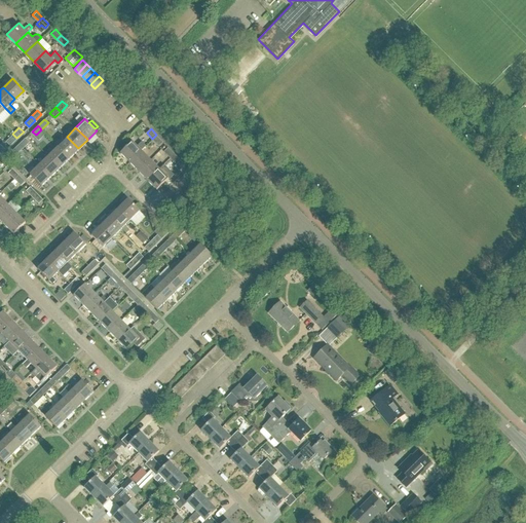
[(10,144),(16,138),(12,134),(6,140),(10,144)]
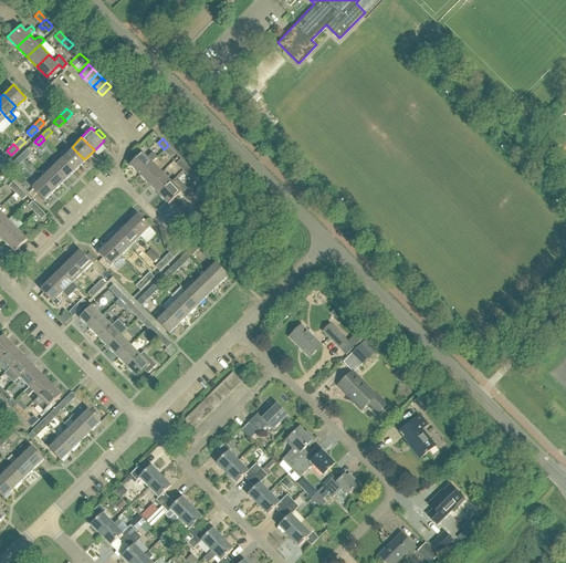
[(168,145),(164,149),(171,156),(176,152),(168,145)]
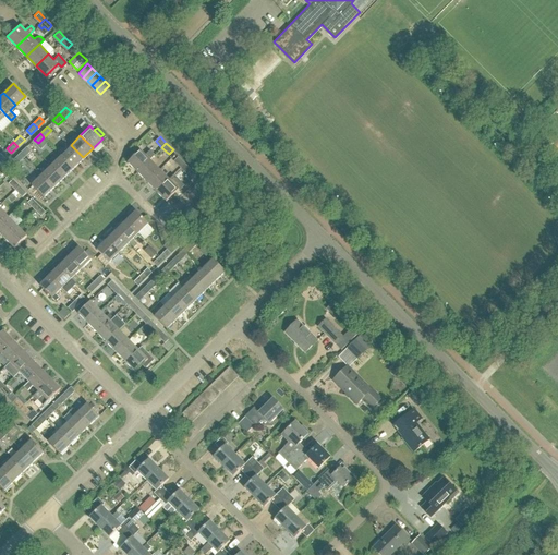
[(20,151),(24,155),(31,148),(26,145),(20,151)]
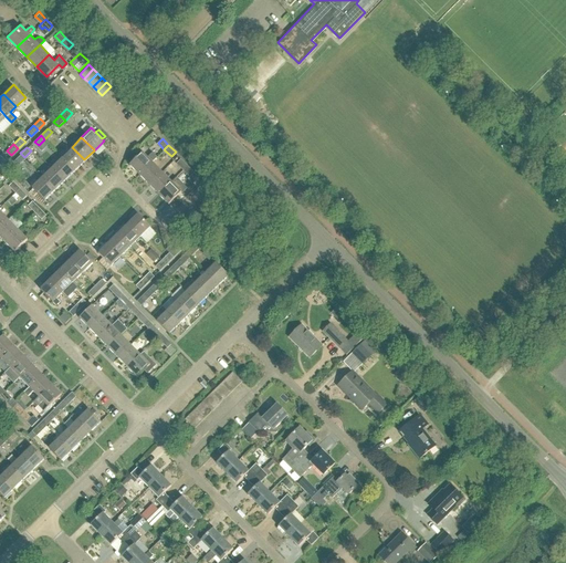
[(74,169),(84,159),(72,147),(62,156),(74,169)]
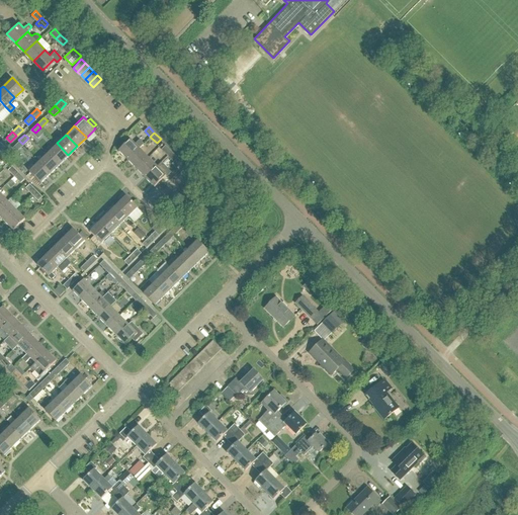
[(140,147),(143,143),(144,142),(140,138),(135,143),(131,138),(118,150),(127,159),(140,147)]
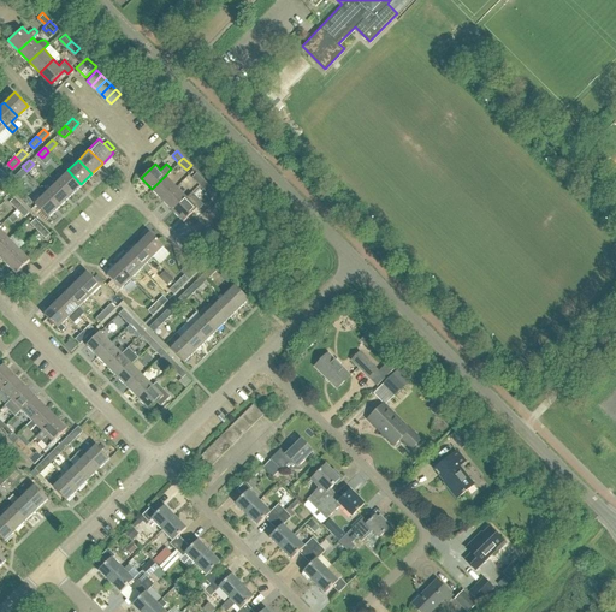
[(19,179),(27,171),(22,166),(15,174),(19,179)]
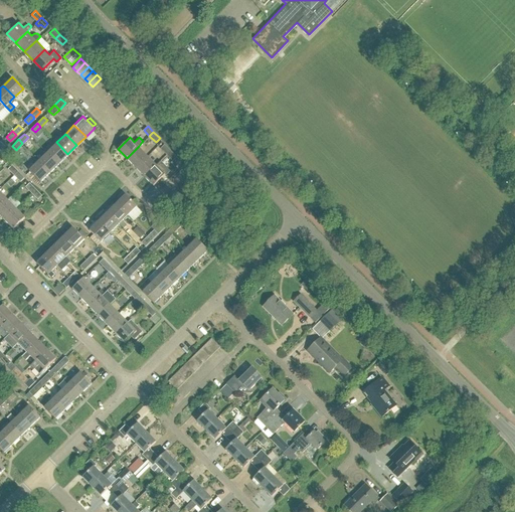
[(58,163),(67,154),(56,142),(47,151),(58,162),(58,163)]
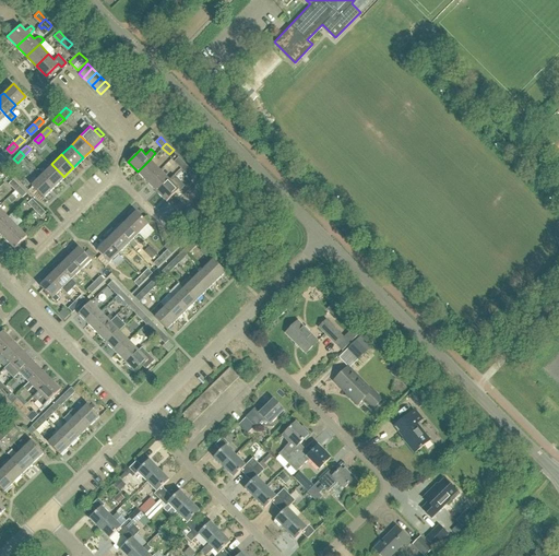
[(180,166),(186,162),(179,156),(175,161),(180,166)]
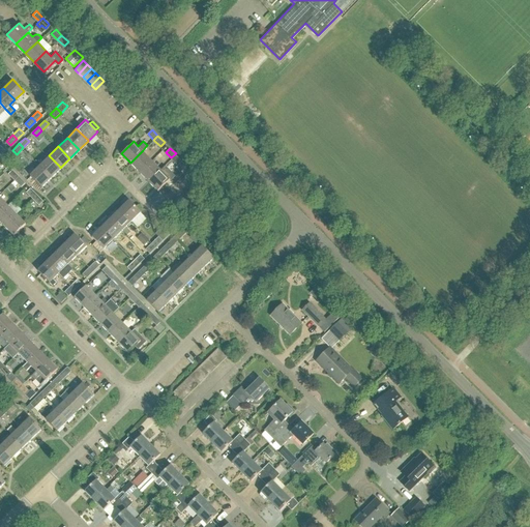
[(140,172),(151,159),(143,150),(130,163),(140,172)]
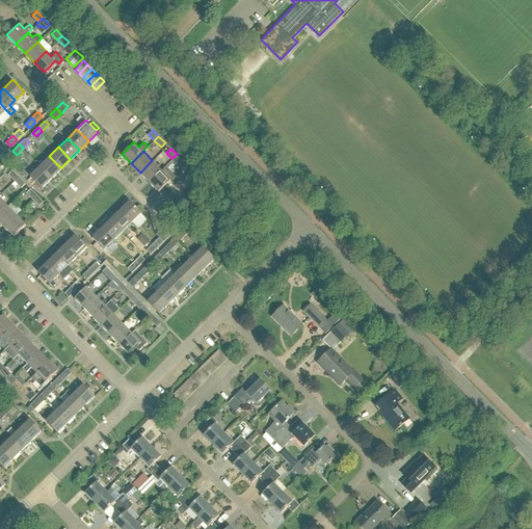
[(177,154),(171,158),(178,164),(177,166),(181,170),(187,164),(183,161),(177,154)]
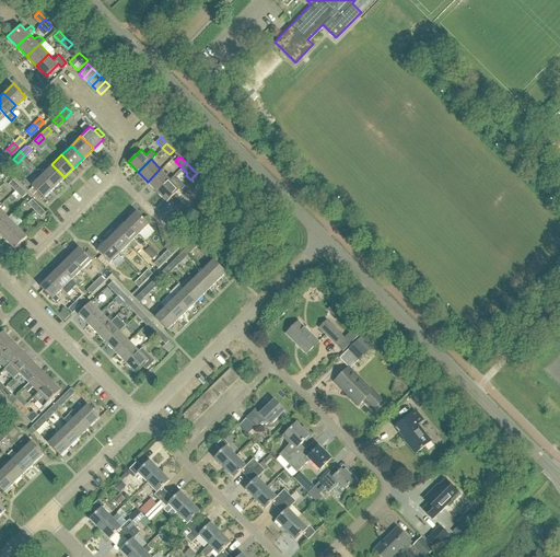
[(54,186),(63,177),(63,176),(51,164),(42,174),(54,186)]
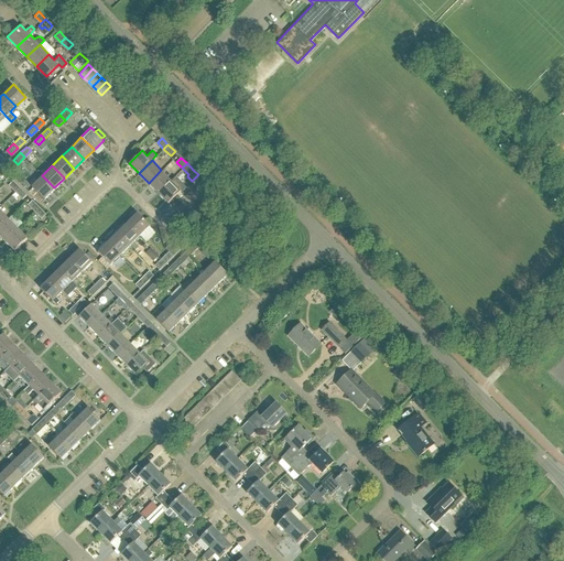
[(158,192),(171,180),(161,170),(149,183),(158,192)]
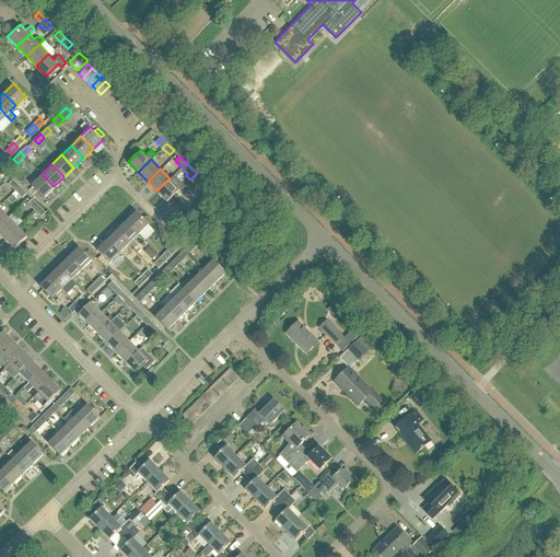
[(44,196),(54,186),(42,174),(32,184),(44,196)]
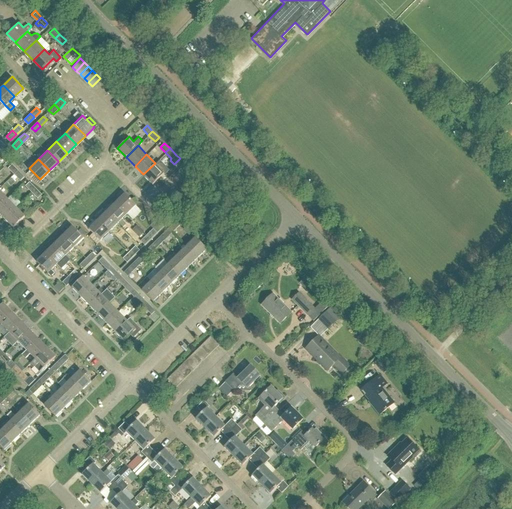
[(155,163),(143,174),(151,183),(152,184),(164,172),(165,173),(169,168),(159,159),(155,163)]
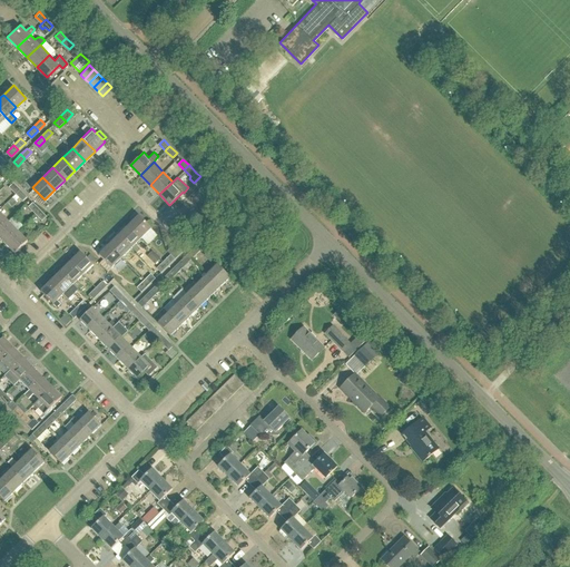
[(16,192),(20,187),(13,181),(9,185),(16,192)]
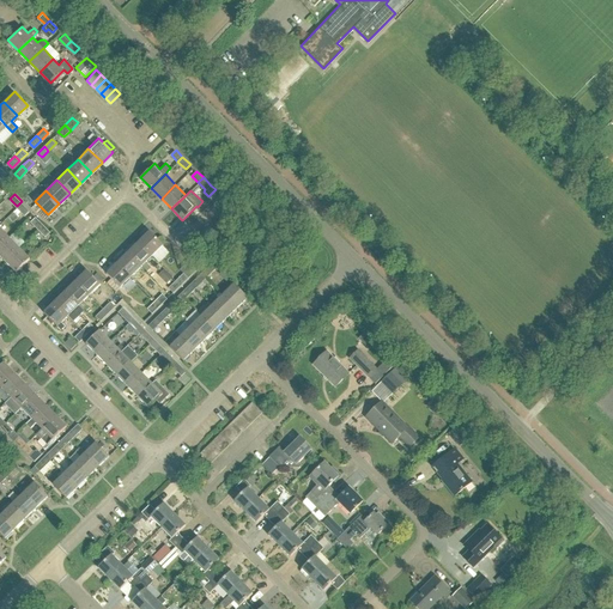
[(22,201),(17,206),(24,214),(29,208),(22,201)]
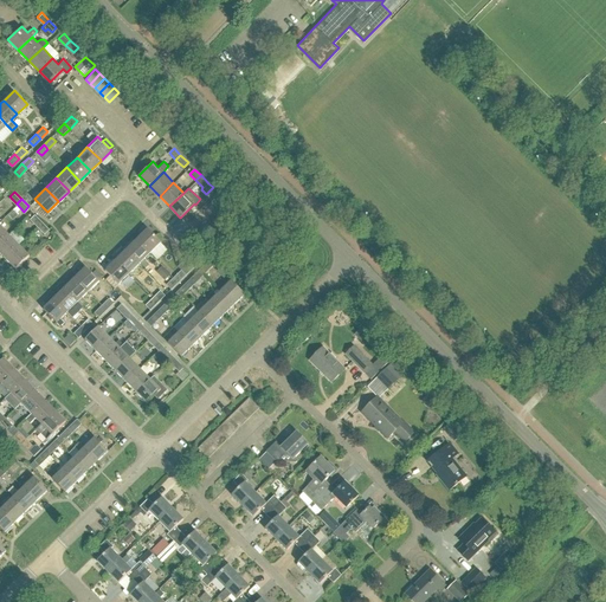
[(37,225),(42,220),(34,213),(30,218),(37,225)]
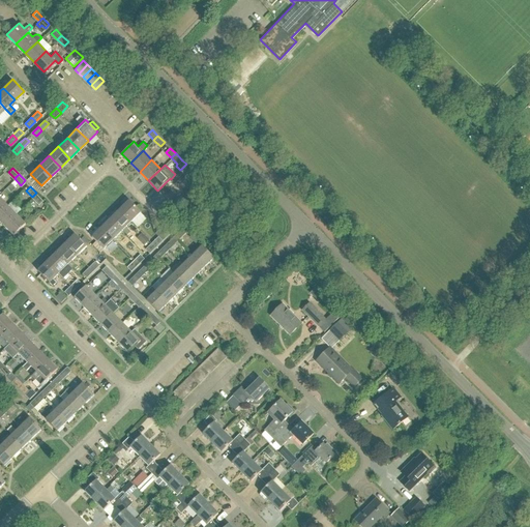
[(36,193),(32,197),(38,203),(42,199),(36,193)]
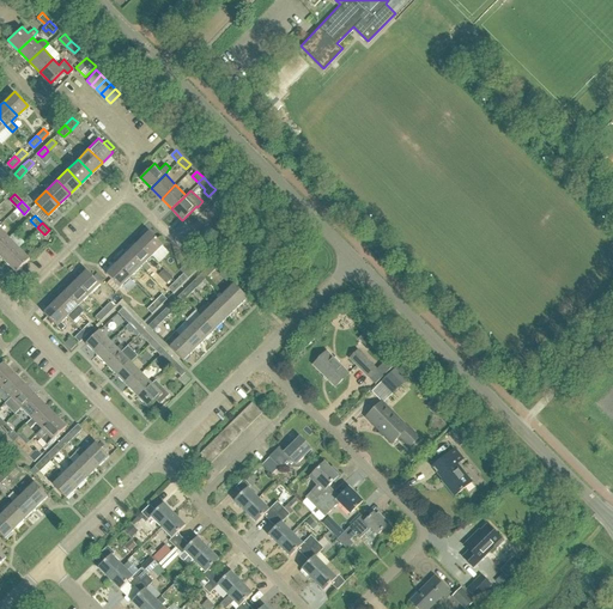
[(151,254),(162,243),(149,230),(138,241),(151,254)]
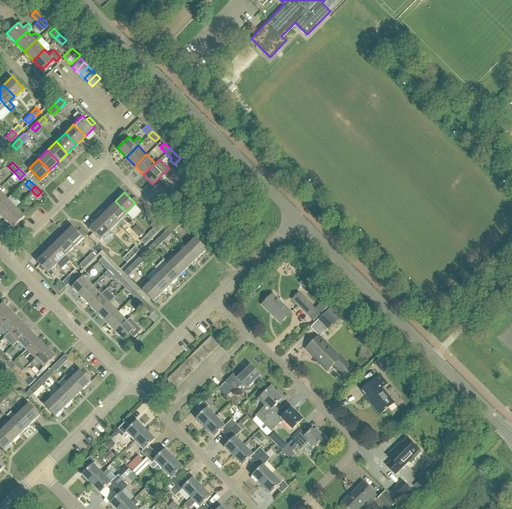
[(0,212),(4,217),(16,205),(7,197),(0,203),(0,212)]
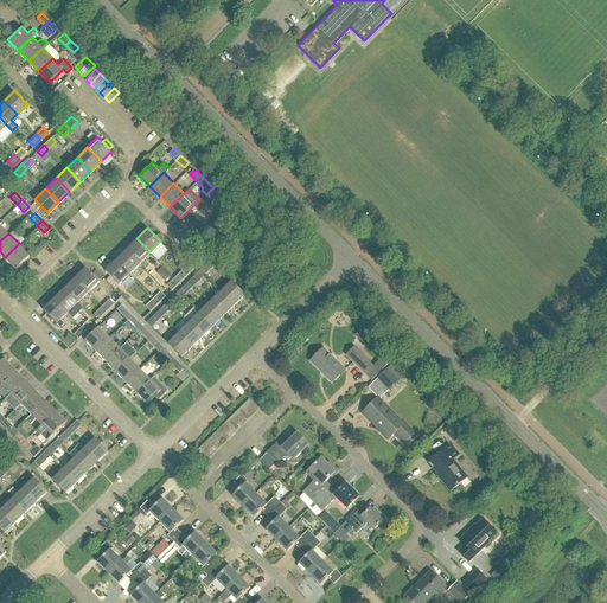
[(144,257),(149,251),(136,238),(126,248),(139,262),(140,262),(146,268),(149,263),(144,257)]
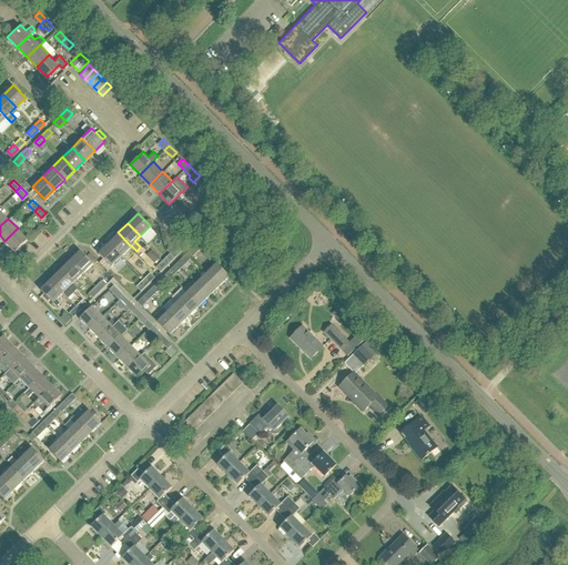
[(18,228),(4,241),(14,251),(27,238),(18,228)]
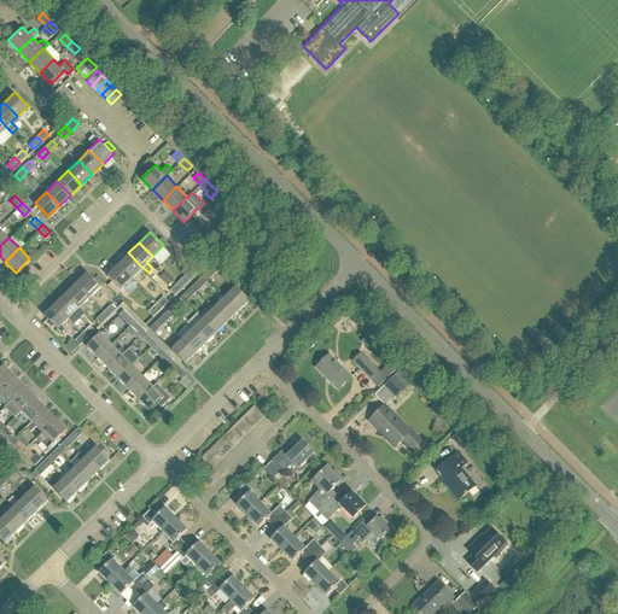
[(132,278),(141,267),(128,252),(117,263),(130,276),(132,278)]
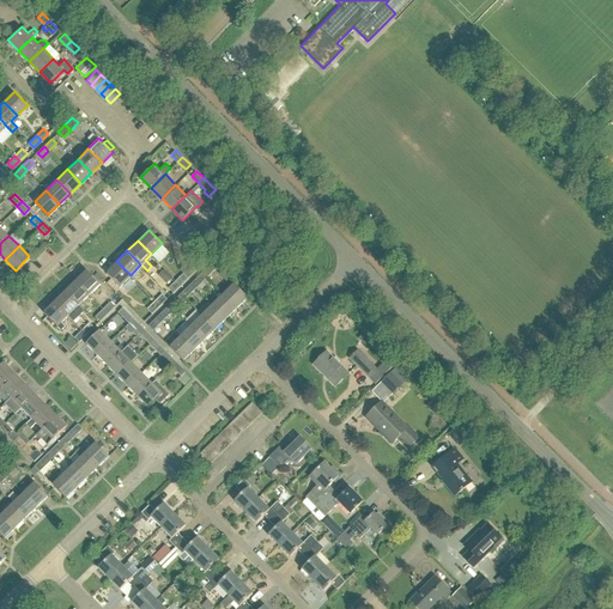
[(176,280),(181,285),(198,268),(189,260),(180,268),(184,272),(176,280)]
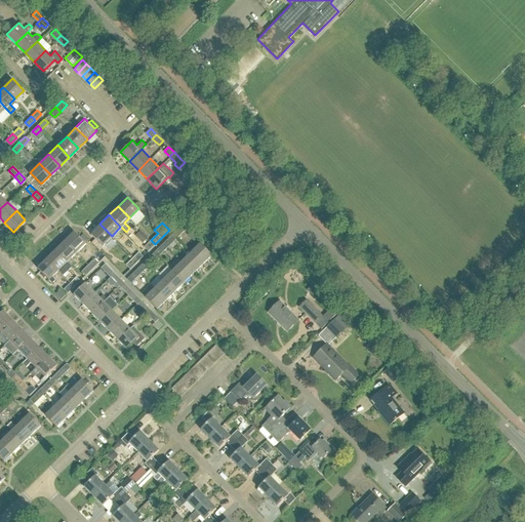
[(103,244),(112,236),(111,235),(99,224),(90,233),(103,244)]
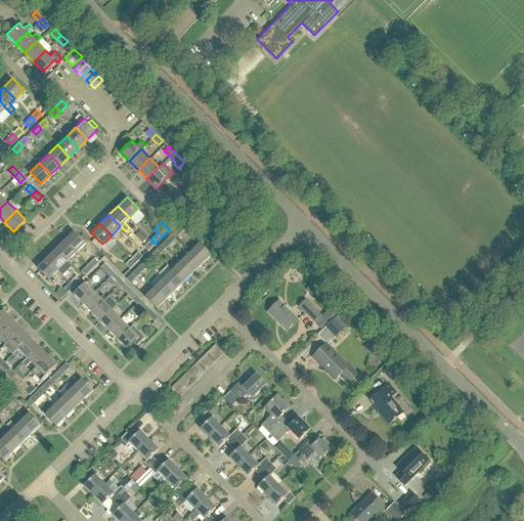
[(173,232),(177,236),(186,227),(182,223),(173,232)]
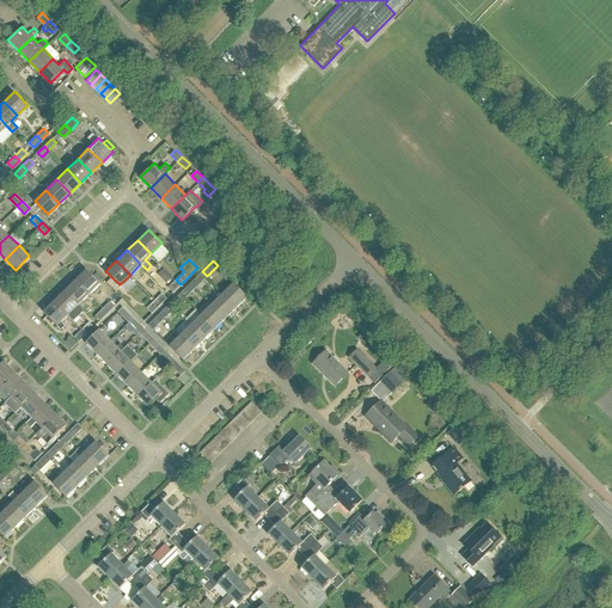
[(75,278),(89,293),(99,282),(86,268),(75,278)]
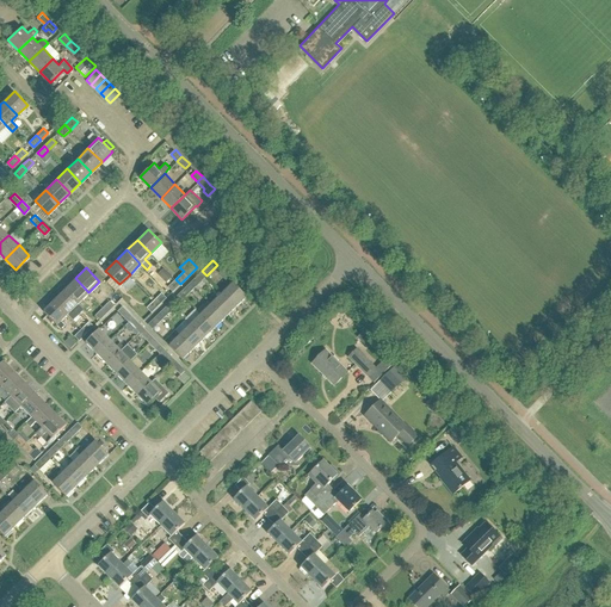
[(191,282),(196,286),(207,276),(202,271),(191,282)]
